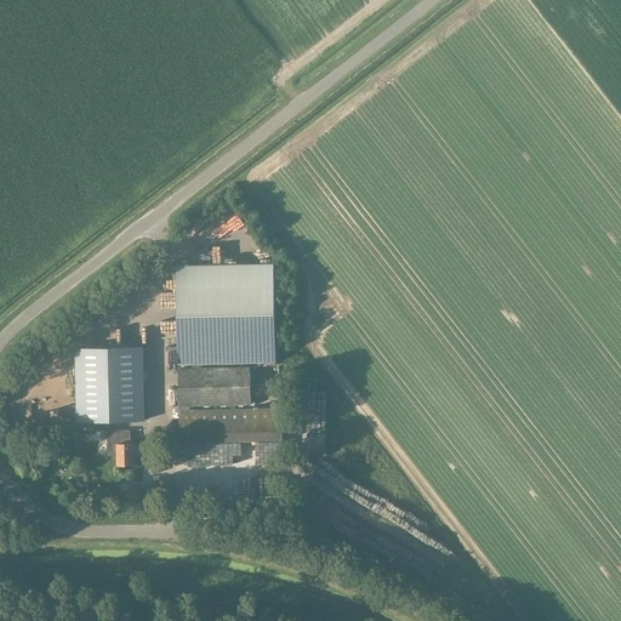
[(274,263),(177,265),(178,363),(277,362),(274,263)]
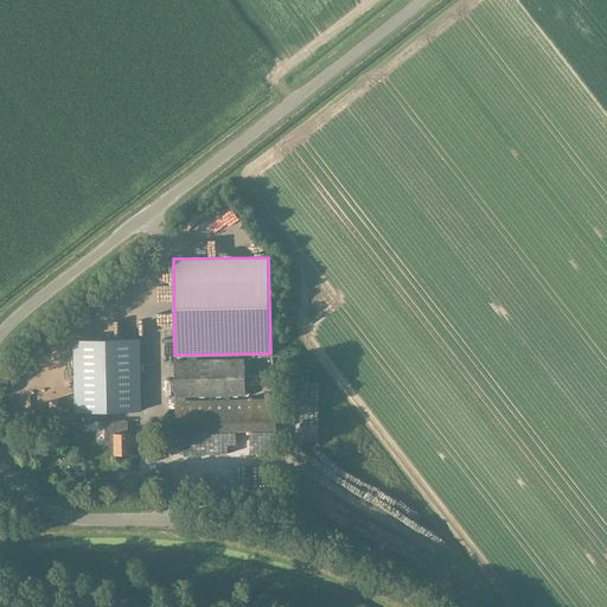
[(246,358),(174,359),(176,395),(246,395),(246,358)]
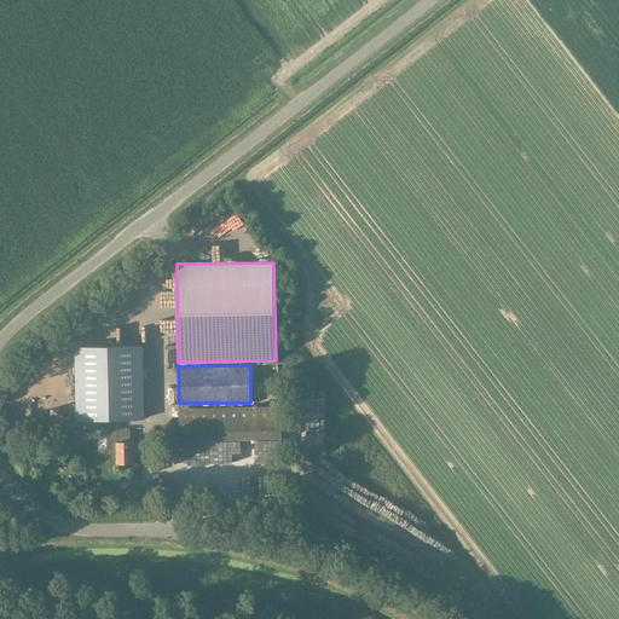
[(144,418),(143,379),(75,380),(76,421),(144,418)]
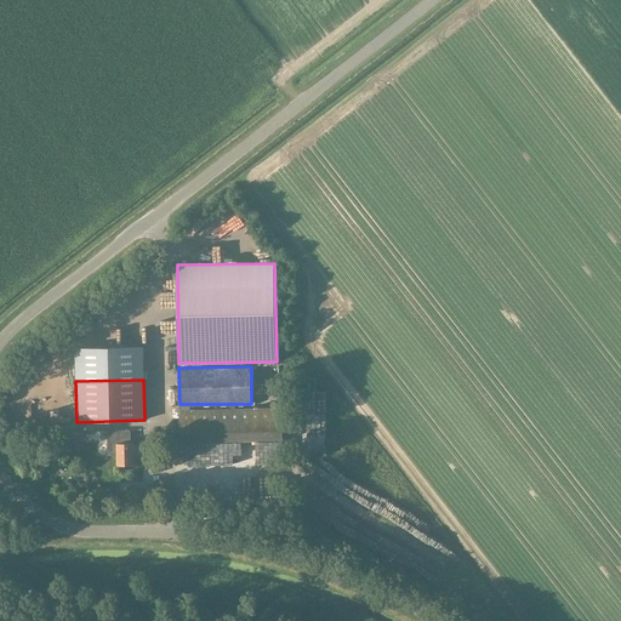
[(180,409),(180,442),(283,440),(281,408),(180,409)]
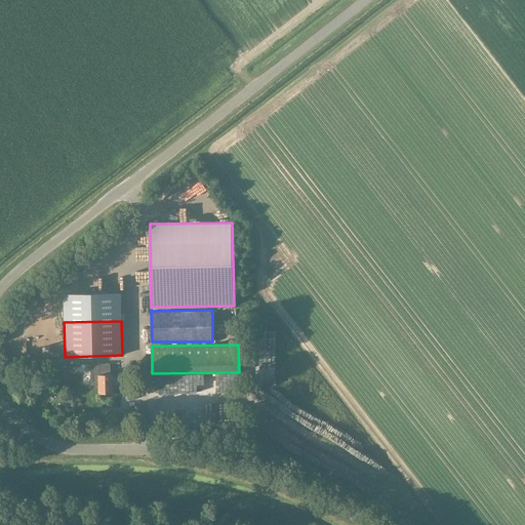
[(110,375),(110,365),(91,365),(91,386),(99,386),(99,394),(113,394),(113,375),(110,375)]
